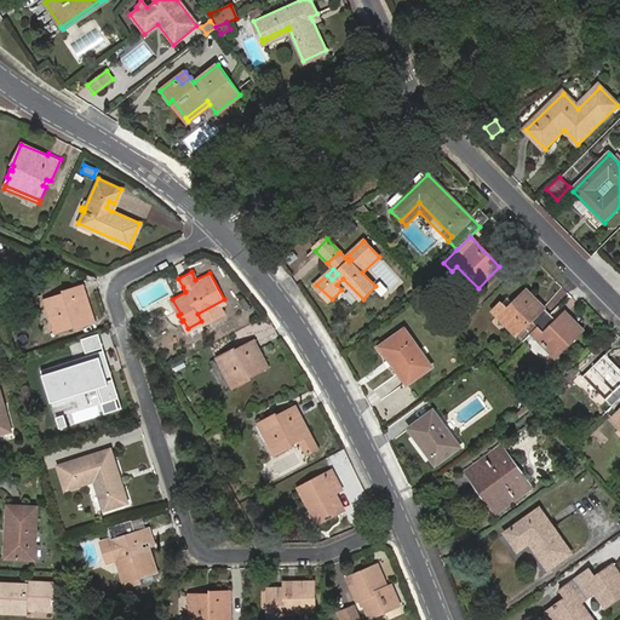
[(62,293),(47,298),(56,331),(74,325),(75,327),(97,321),(85,285),(64,291),(65,294),(62,296),(62,293)]
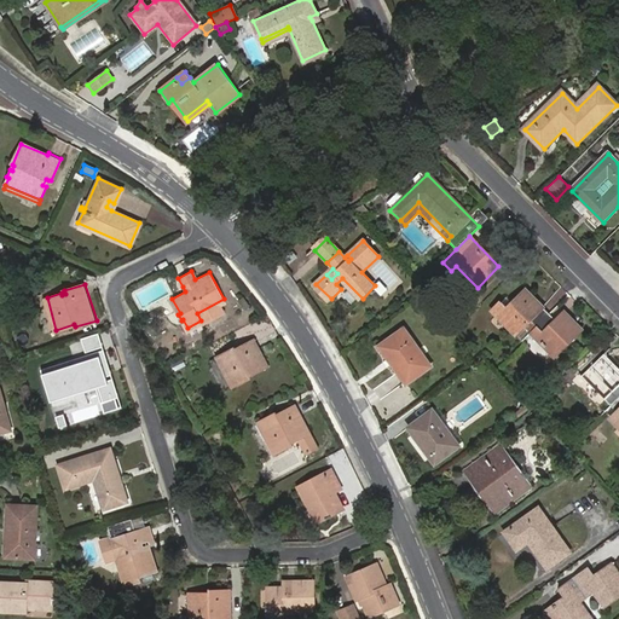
[(534,328),(548,314),(525,293),(512,306),(505,299),(492,313),(515,336),(524,328),(530,322),(534,328)]
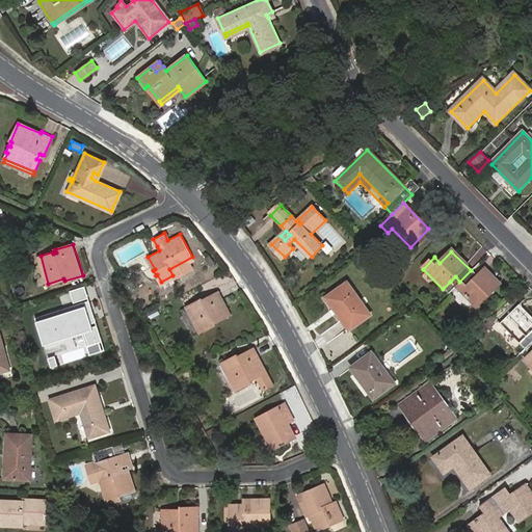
[(459,282),(455,286),(477,308),(499,285),(485,270),(478,277),(471,270),(459,282)]
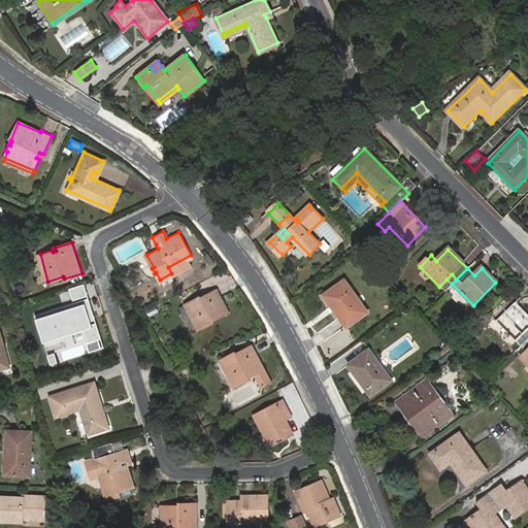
[(447,279),(452,284),(456,279),(452,274),(447,279)]
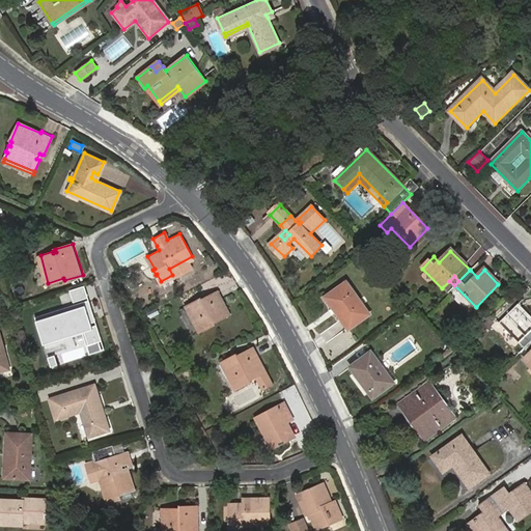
[(350,282),(333,295),(343,310),(339,312),(353,330),(373,314),(350,282)]
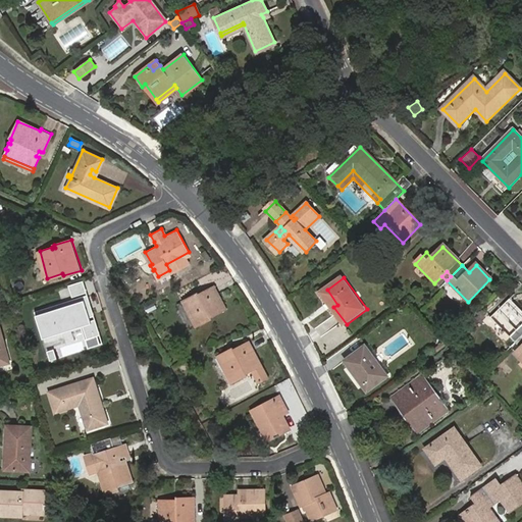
[(83,281),(67,285),(71,300),(35,311),(44,340),(83,327),(89,349),(102,345),(83,281)]
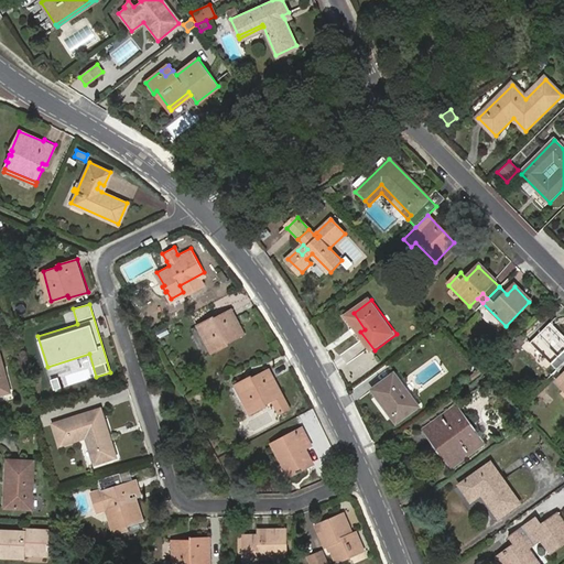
[(197,322),(213,349),(226,342),(225,339),(242,331),(230,307),(209,320),(207,316),(197,322)]
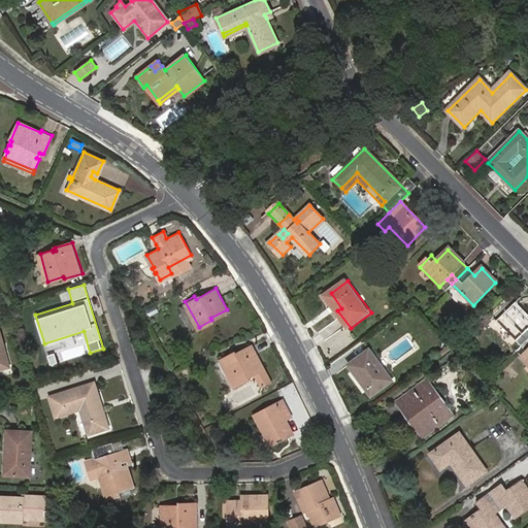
[(341,308),(331,293),(327,296),(337,310),(341,308)]
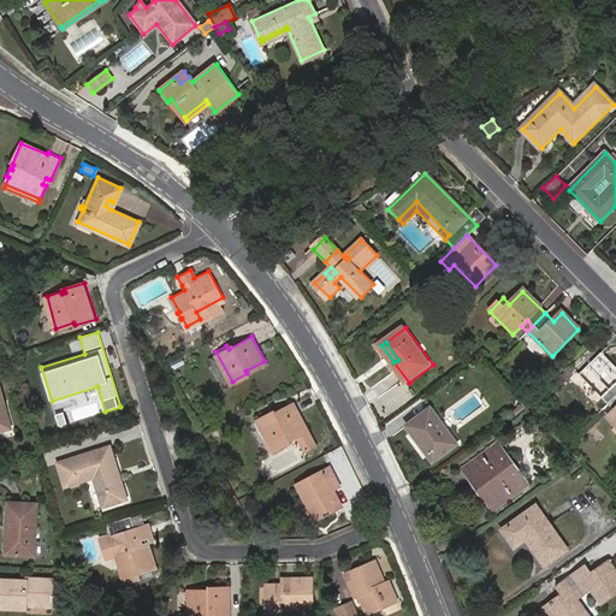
[(579,375),(608,404),(615,395),(615,384),(615,383),(615,368),(600,353),(579,375)]
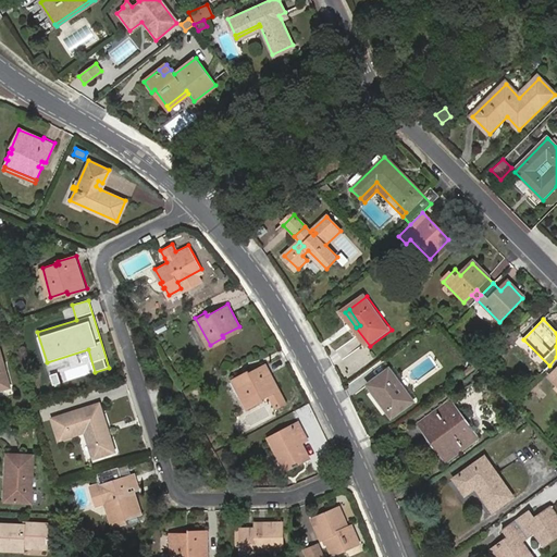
[(234,378),(249,405),(264,396),(263,394),(268,391),(273,388),(281,403),(285,400),(280,388),(279,385),(270,370),(271,370),(267,362),(251,371),(246,374),(245,372),(234,378)]
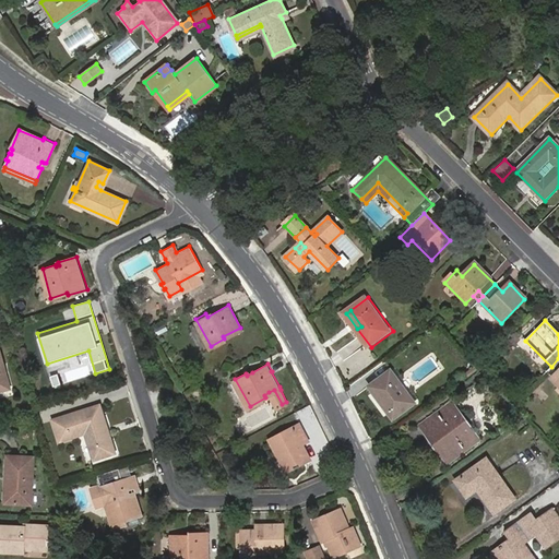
[(377,394),(376,394),(390,415),(391,414),(395,420),(417,404),(411,395),(409,396),(399,381),(400,379),(394,370),(371,387),(377,394)]
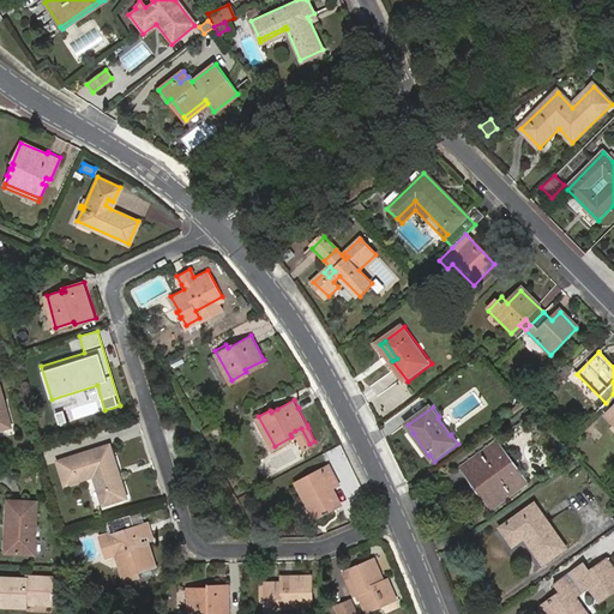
[(256,417),(271,447),(275,446),(258,416),(256,417)]
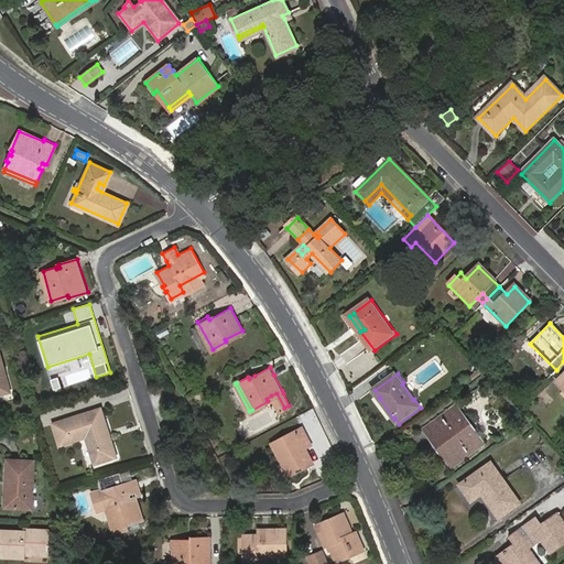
[(277,393),(271,396),(280,411),(284,408),(277,393)]
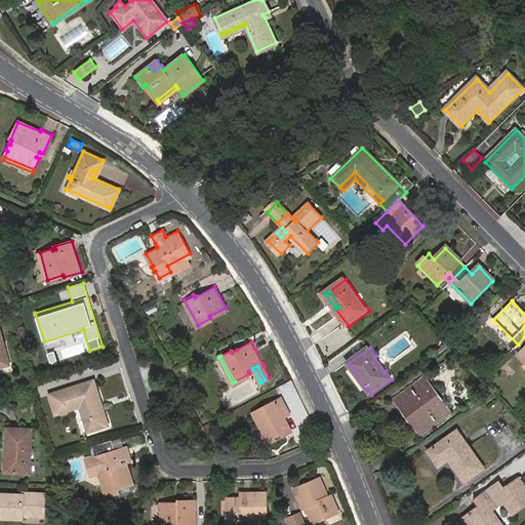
[(102,398),(94,377),(50,392),(56,411),(81,404),(88,429),(109,422),(103,403),(101,403),(99,399),(102,398)]
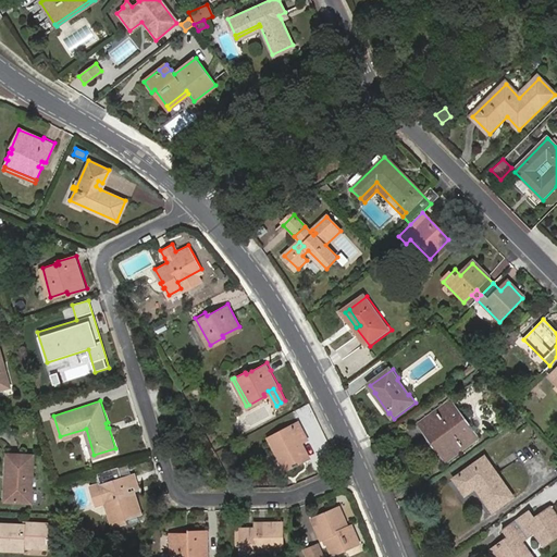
[(426,432),(442,455),(426,467),(432,474),(480,440),(454,401),(405,436),(410,444),(426,432)]
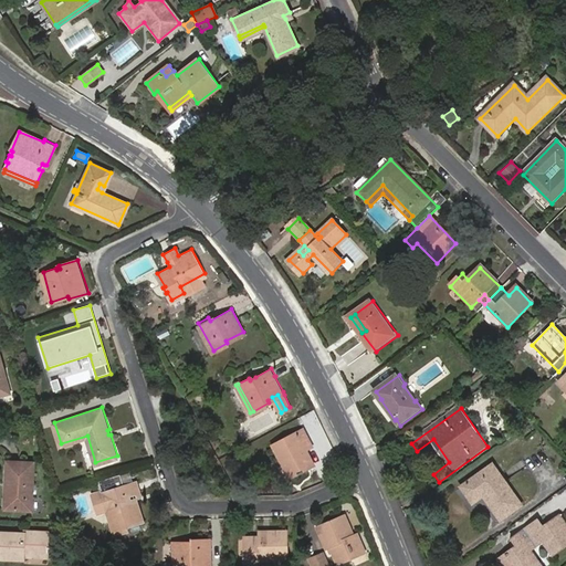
[(273,442),(281,457),(284,454),(294,473),(297,471),(299,473),(305,470),(304,468),(314,462),(306,447),(313,443),(304,426),(273,442)]
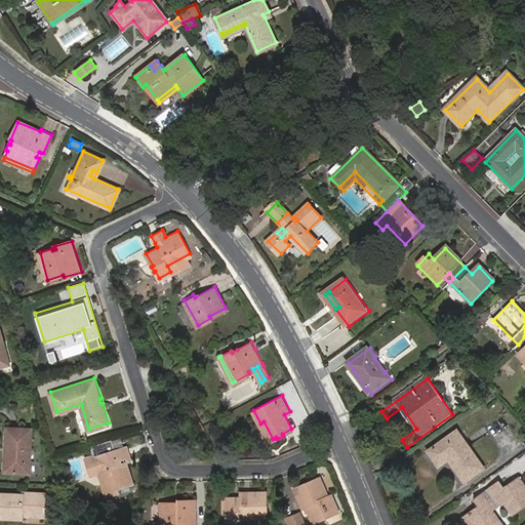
[(264,421),(260,423),(270,441),(273,439),(264,421)]
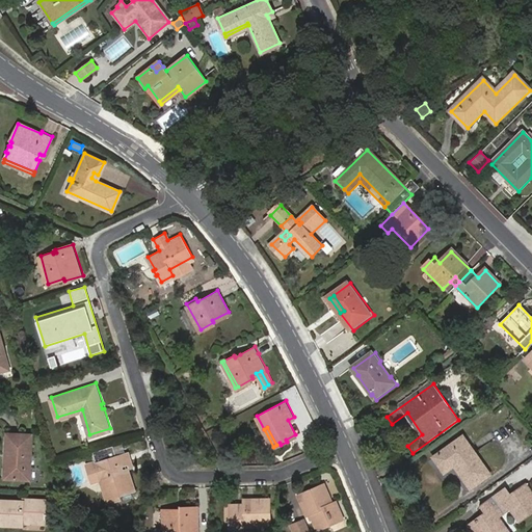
[(33,434),(9,434),(8,478),(32,479),(33,434)]
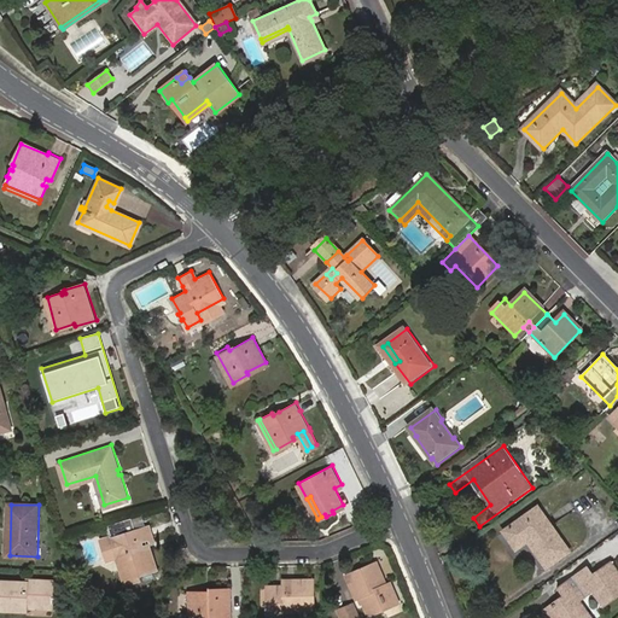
[(506,532),(518,549),(530,542),(549,569),(571,553),(541,508),(506,532)]
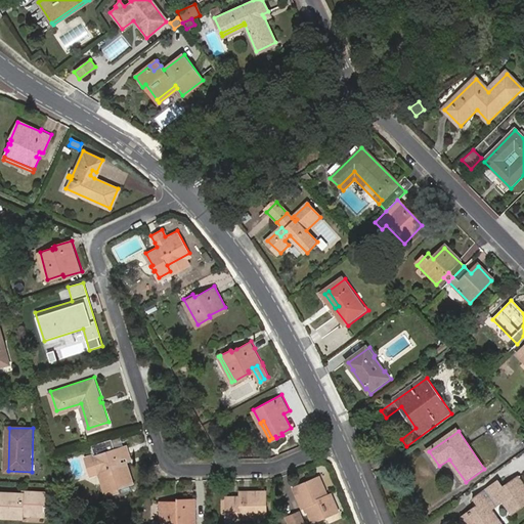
[(100,474),(106,492),(120,488),(119,484),(132,480),(124,459),(123,454),(128,452),(125,444),(107,450),(107,448),(93,452),(94,454),(100,474)]
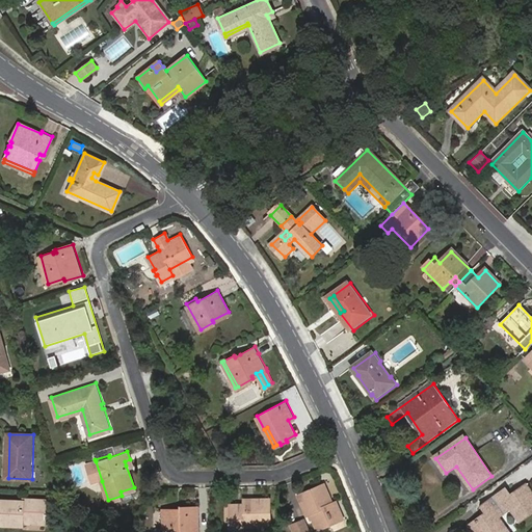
[(96,461),(86,463),(94,484),(102,481),(96,461)]
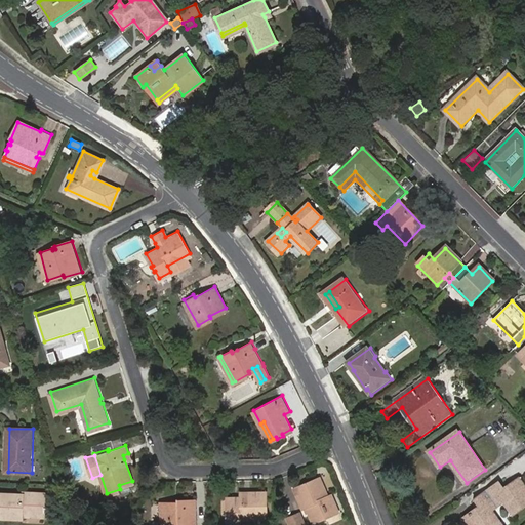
[(329,497),(321,479),(296,490),(305,510),(309,508),(316,523),(340,512),(332,495),(329,497)]
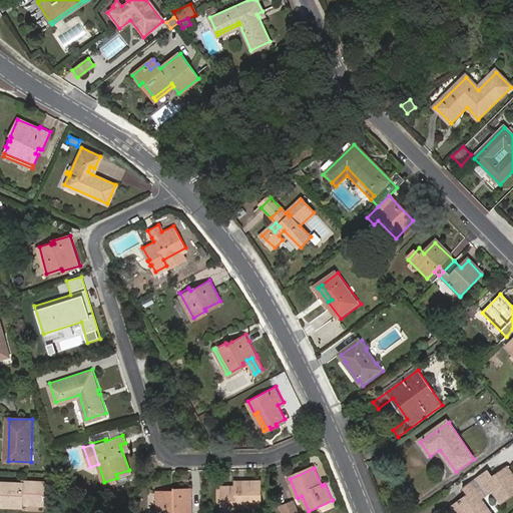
[(469,488),(474,495),(457,506),(461,512),(490,512),(482,501),(498,491),(506,503),(512,498),(512,475),(509,470),(494,480),(490,474),(469,488)]
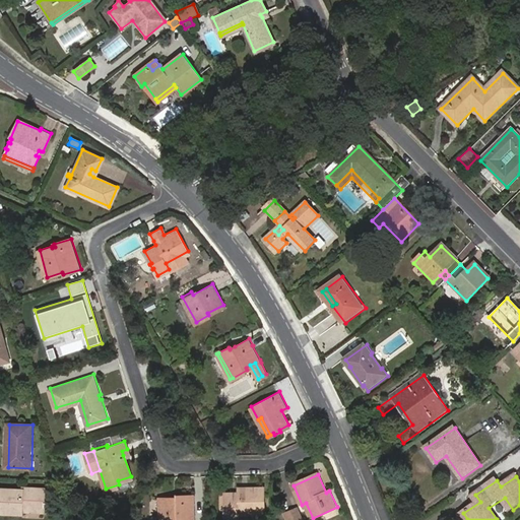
[(224,492),(224,504),(222,505),(222,511),(224,510),(224,518),(238,518),(237,510),(262,510),(262,483),(238,483),(238,492),(224,492)]
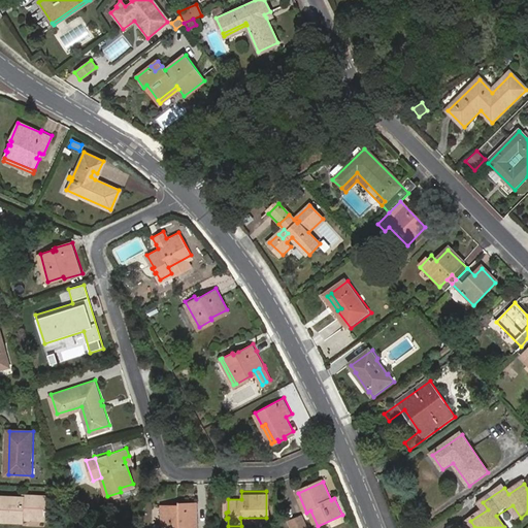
[(1,497),(1,520),(23,520),(23,518),(45,519),(46,515),(47,514),(47,509),(46,509),(46,497),(28,496),(28,498),(1,497)]
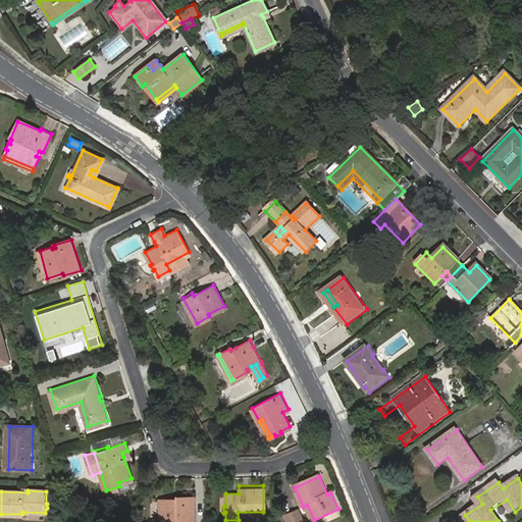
[(170,497),(157,497),(156,521),(191,521),(192,496),(173,496),(173,499),(169,499),(170,497)]
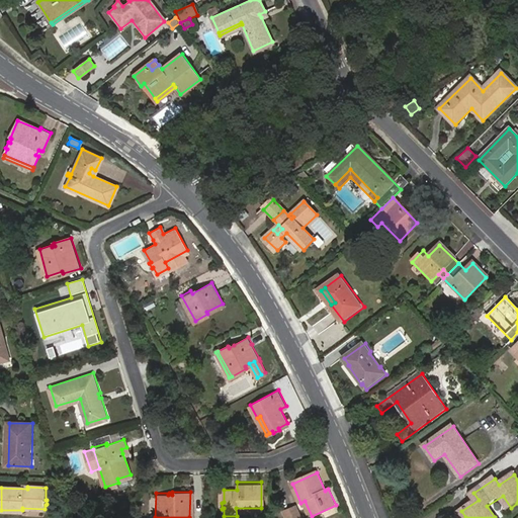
[(296,517),(291,507),(281,511),(283,517),(296,517)]
